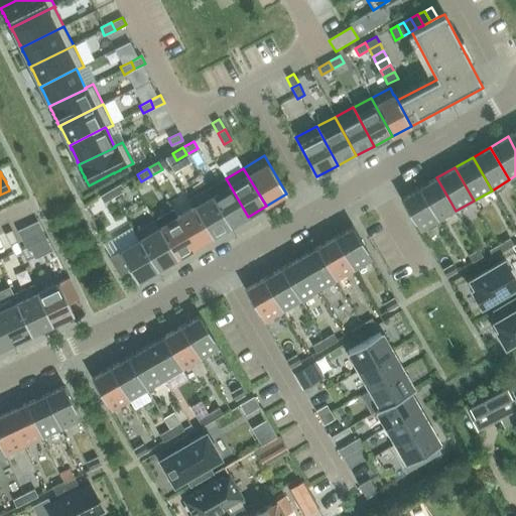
[(438,221),(456,211),(436,177),(419,187),(438,221)]
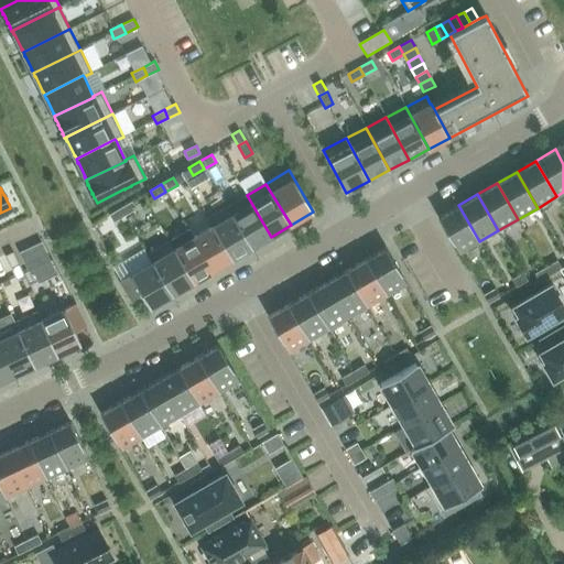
[(227,206),(251,248),(271,237),(247,195),(227,206)]
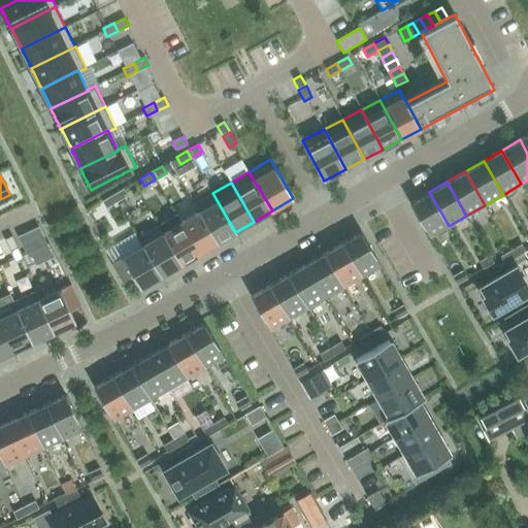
[(117,202),(128,196),(123,189),(112,195),(117,202)]
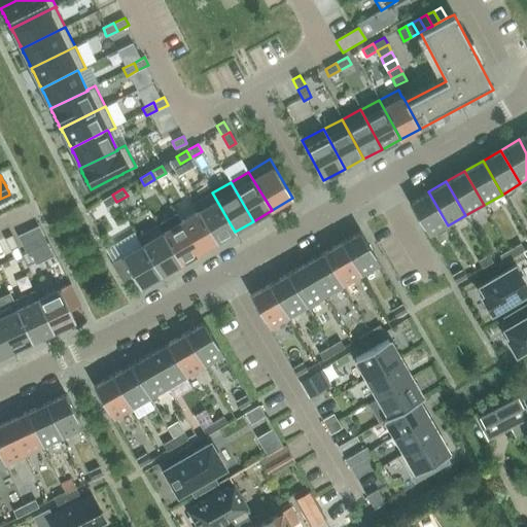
[(448,225),(428,191),(409,203),(428,237),(448,225)]
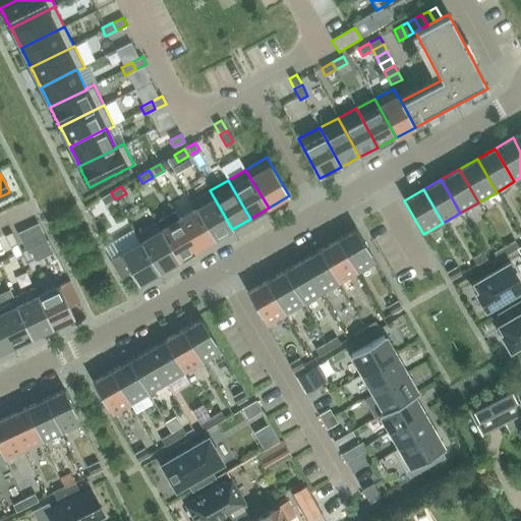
[(215,239),(232,229),(210,190),(191,201),(195,209),(196,209),(215,239)]
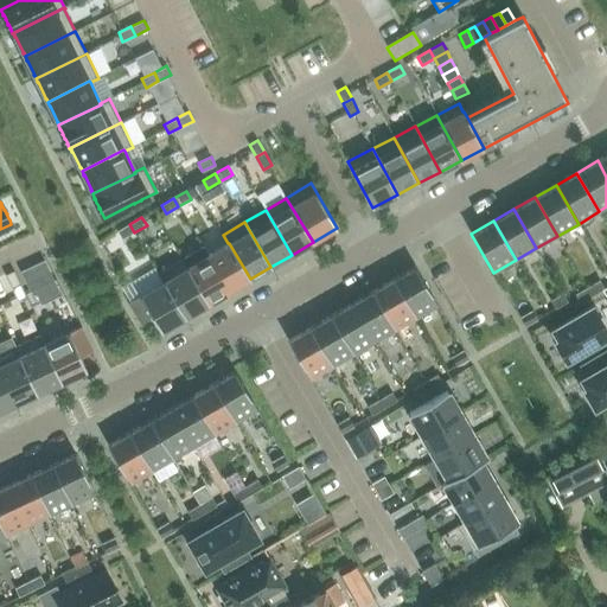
[(117,231),(122,240),(134,232),(129,224),(117,231)]
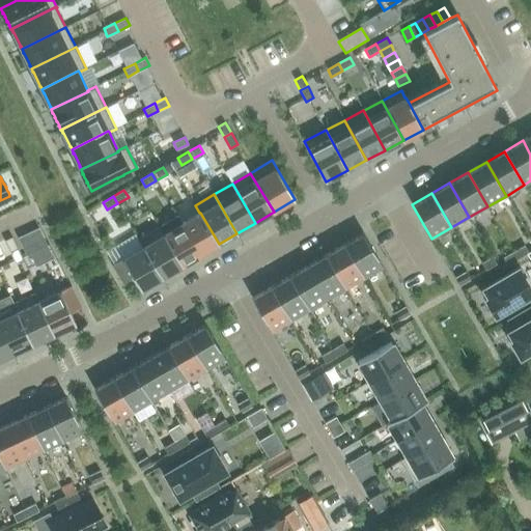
[(200,255),(219,244),(200,213),(199,213),(182,223),(200,255)]
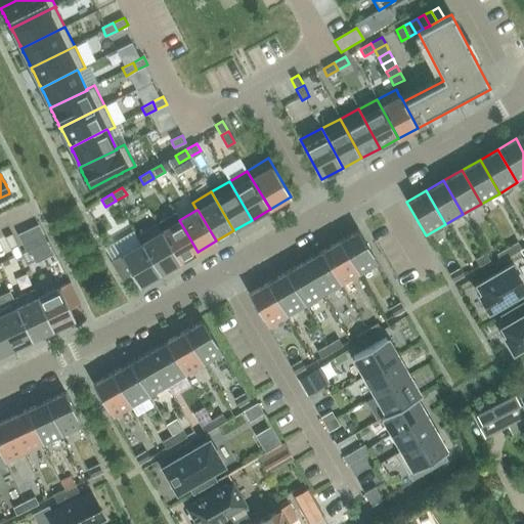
[(179,220),(162,230),(162,231),(180,262),(198,252),(179,220)]
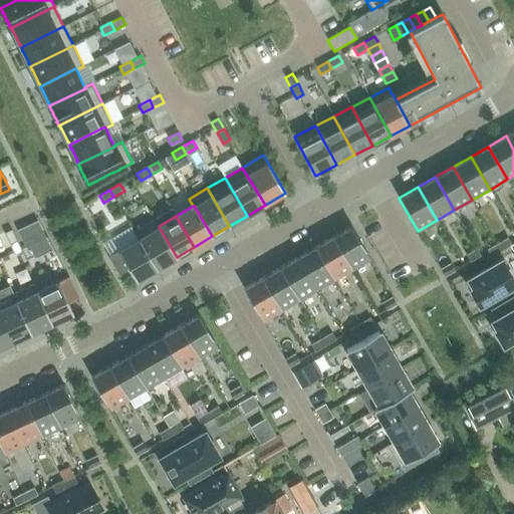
[(159,226),(155,219),(134,232),(138,239),(139,238),(157,269),(177,257),(159,227),(159,226)]
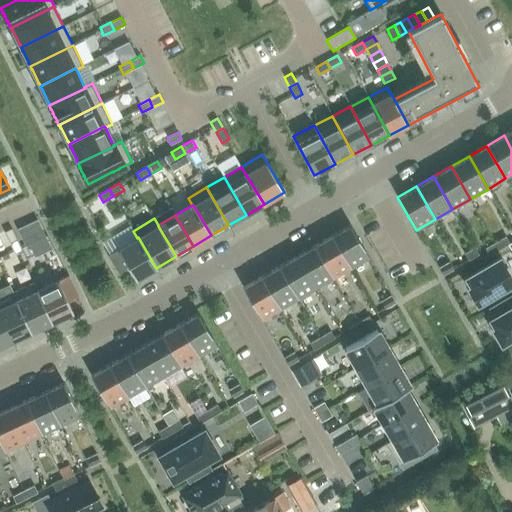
[(478,236),(485,247),(505,234),(498,223),(478,236)]
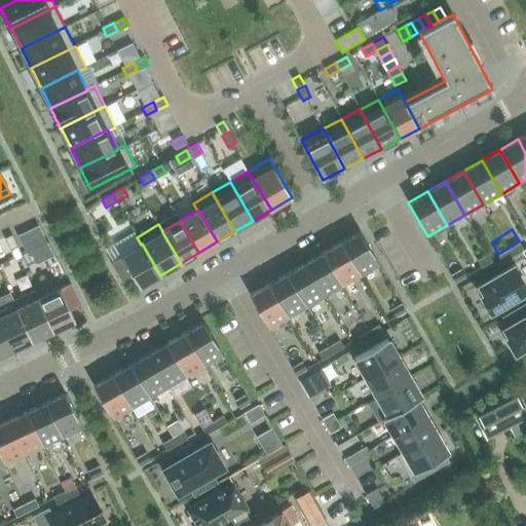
[(361,275),(379,265),(360,231),(341,241),(361,275)]
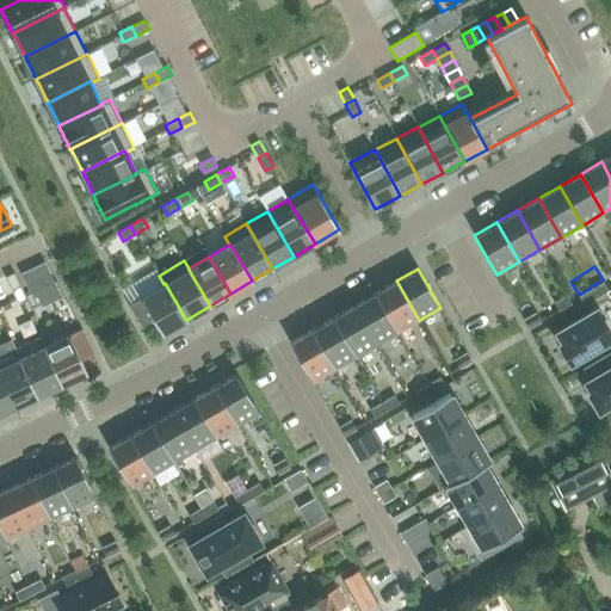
[(5,277),(12,290),(20,285),(14,273),(5,277)]
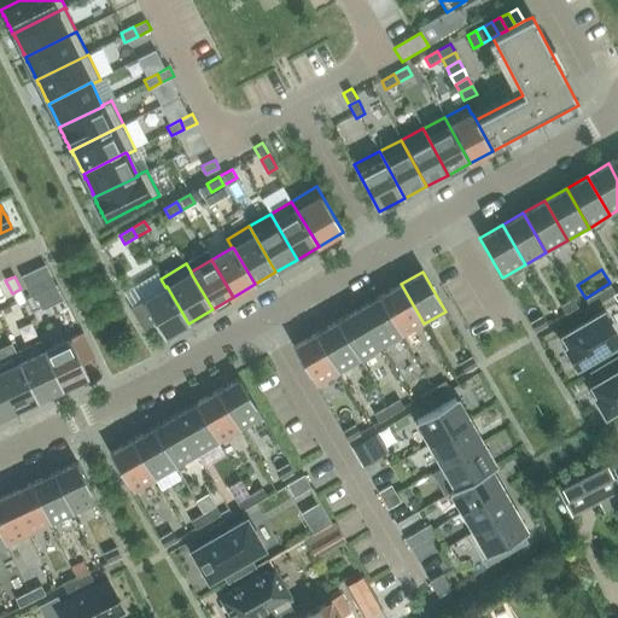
[(424,324),(401,284),(379,297),(402,337),(424,324)]
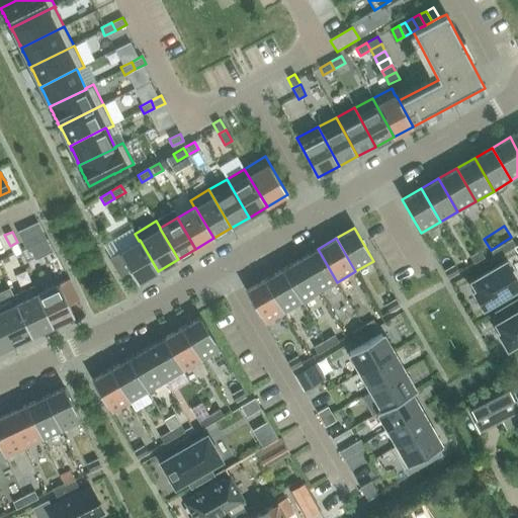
[(516,246),(512,239),(501,245),(505,252),(516,246)]
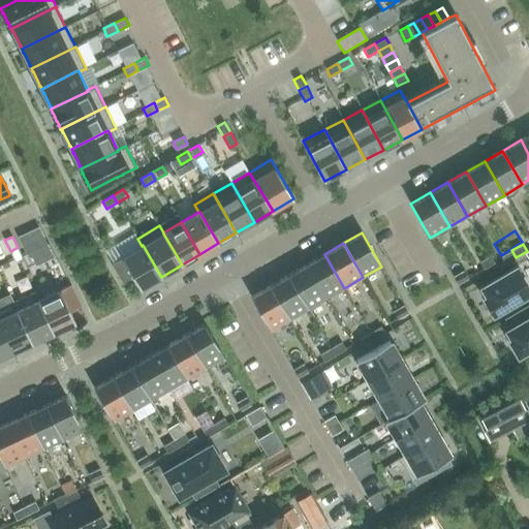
[(124,284),(133,278),(141,289),(161,277),(143,245),(142,246),(112,263),(124,284)]
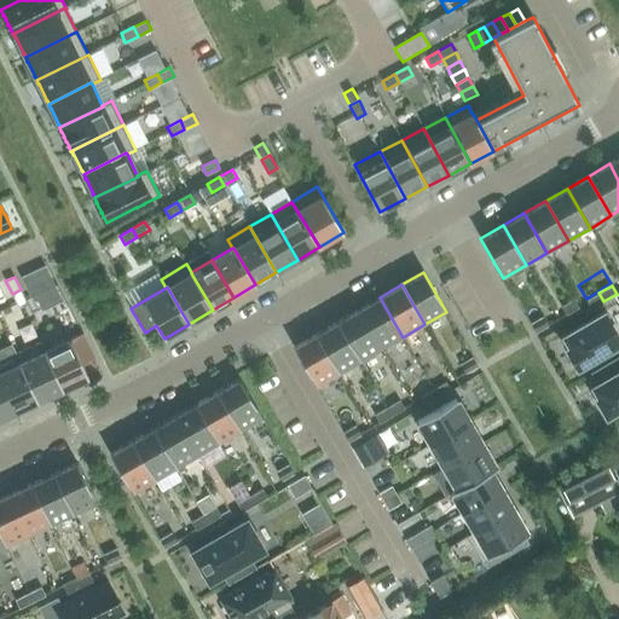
[(12,294),(18,307),(27,302),(21,289),(12,294)]
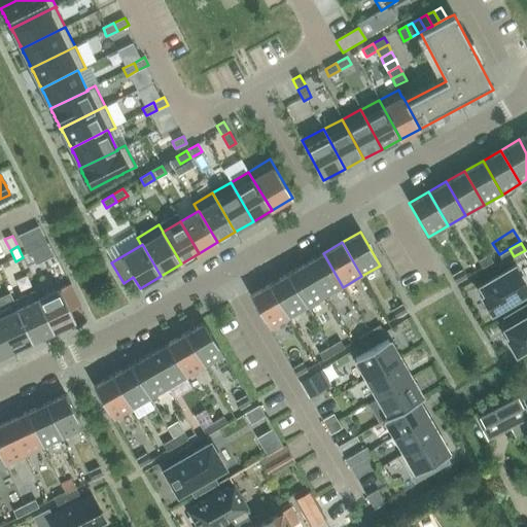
[(510,249),(499,255),(503,262),(514,256),(510,249)]
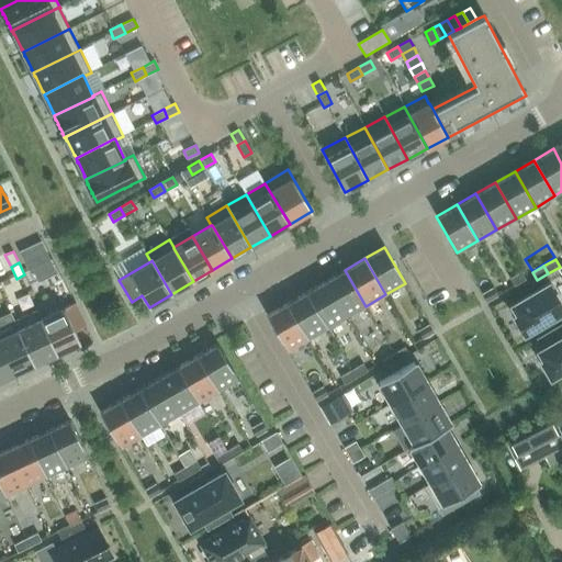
[(366,306),(345,270),(325,281),(346,317),(366,306)]
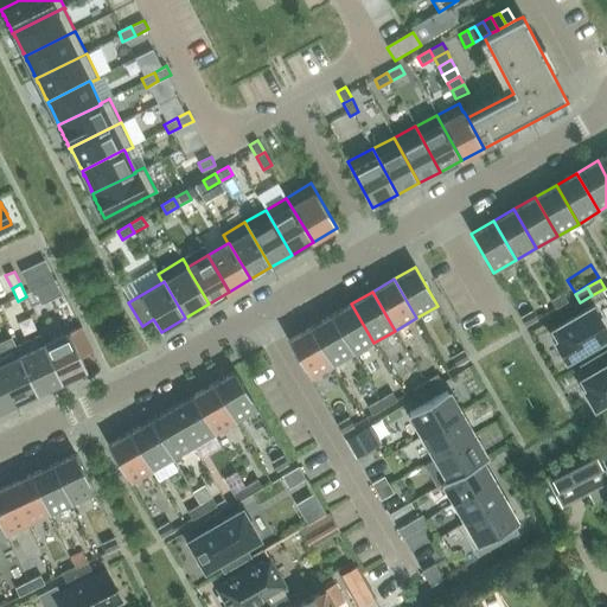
[(568,301),(563,293),(550,300),(555,308),(568,301)]
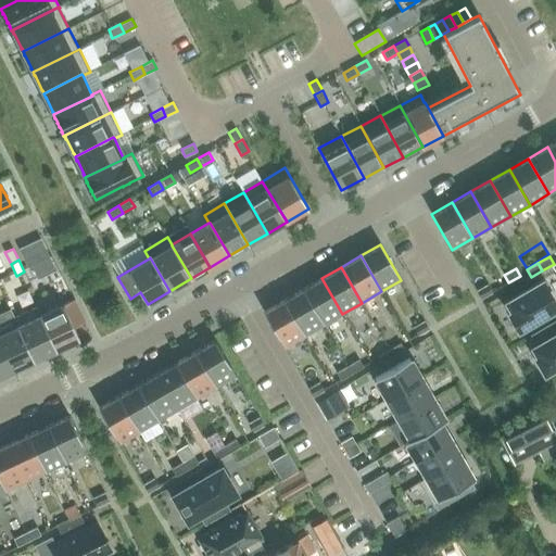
[(342,314),(321,278),(303,289),(324,325),(342,314)]
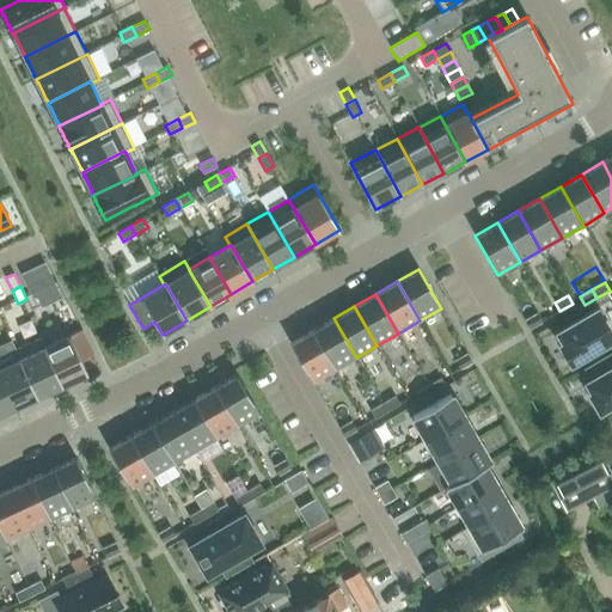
[(570,362),(571,365),(611,340),(611,334),(597,308),(556,332),(562,343),(560,344),(561,347),(570,362)]
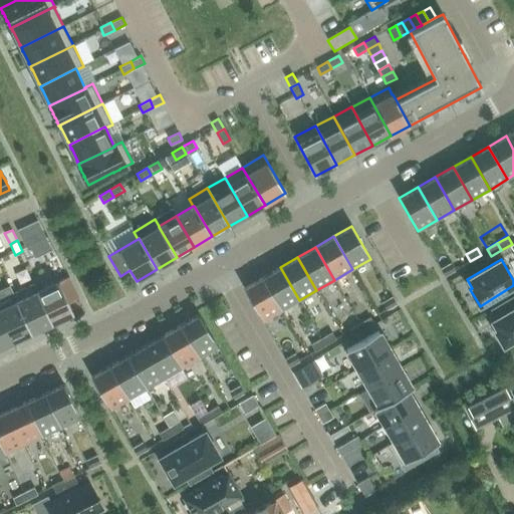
[(455,270),(451,263),(440,269),(445,276),(455,270)]
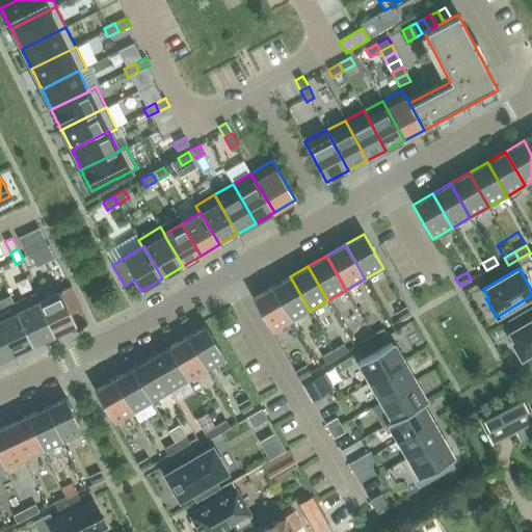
[(271,287),(291,321),(310,311),(290,276),(271,287)]
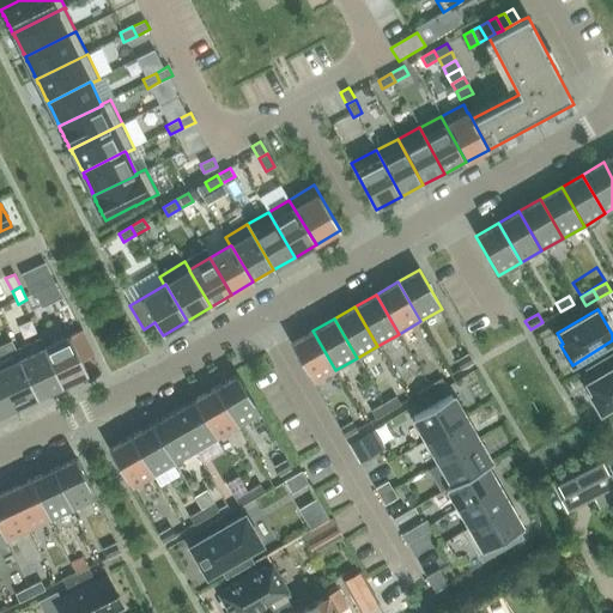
[(82,360),(93,354),(82,329),(44,347),(43,347),(62,387),(87,375),(82,360)]
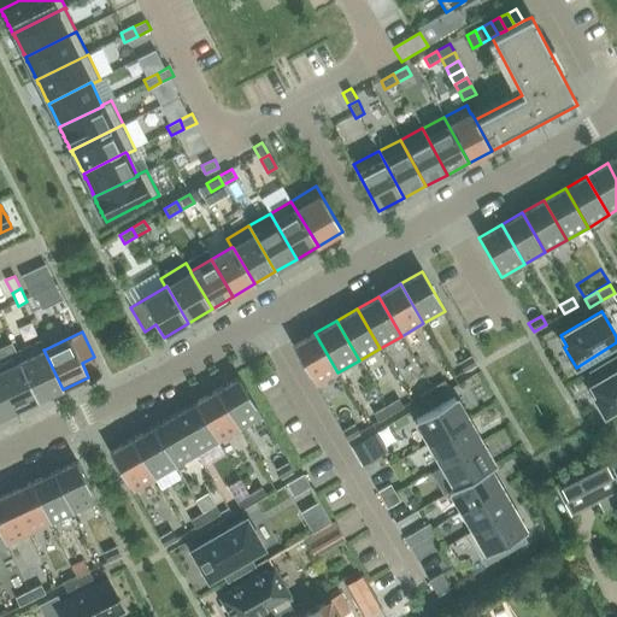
[(338,372),(315,333),(293,346),(316,386),(338,372)]
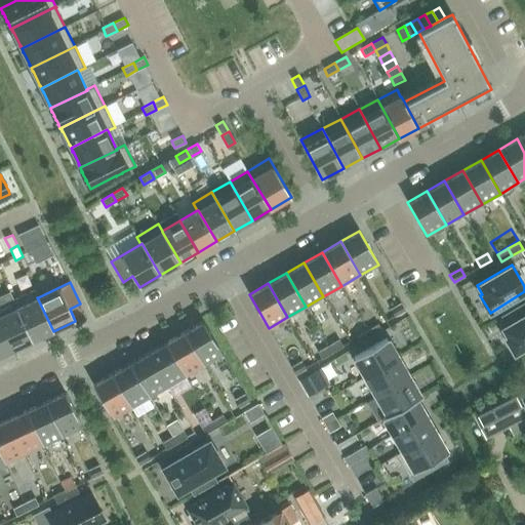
[(38,297),(35,290),(12,300),(15,309),(16,308),(32,340),(53,331),(37,297),(38,297)]
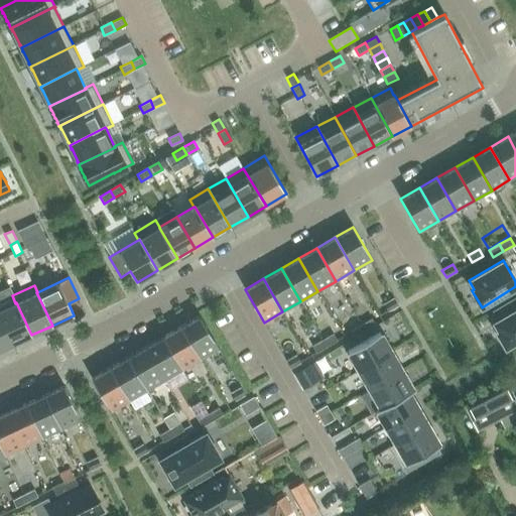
[(394,297),(384,303),(388,310),(398,304),(394,297)]
